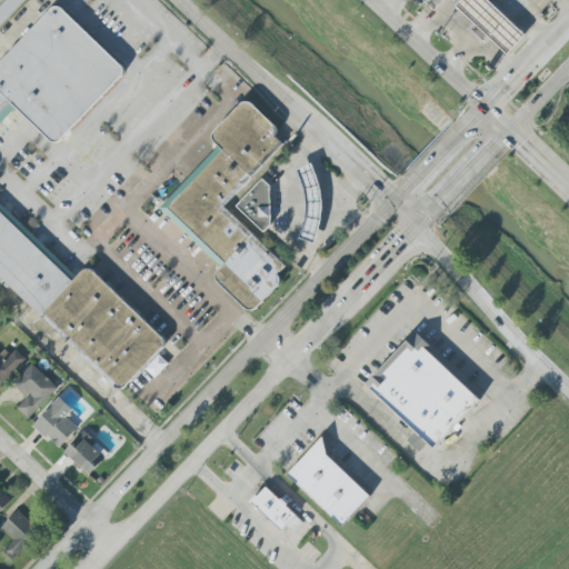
[(3,0),(0,5),(0,25),(22,0),(3,0)]
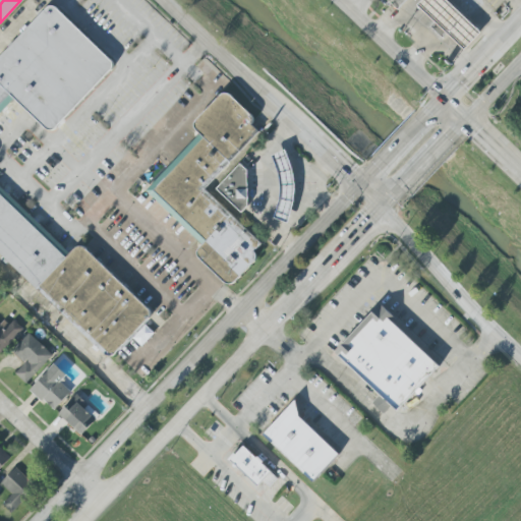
[(406,0),(392,0),(391,2),(398,9),(406,0)]
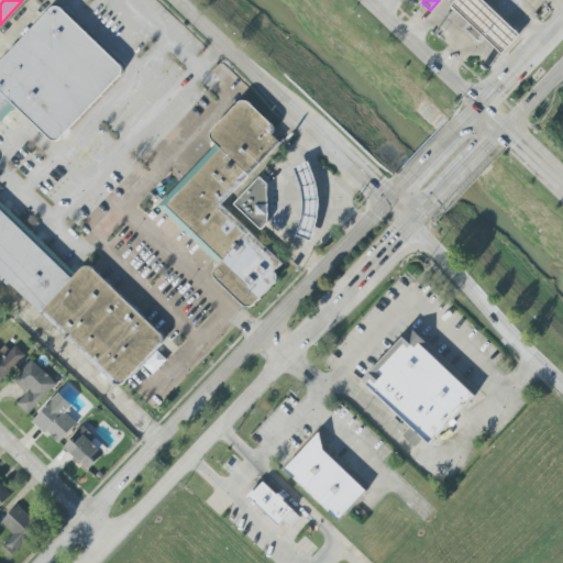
[(501,54),(451,6),(455,0),(482,0),(519,35),(501,54)]
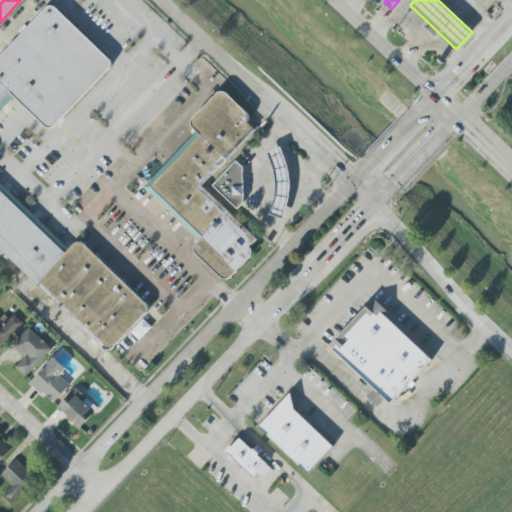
[(114,63),(49,3),(0,55),(0,250),(107,350),(112,350),(147,312),(147,305),(78,240),(66,253),(0,191),(0,111),(13,97),(47,128),(53,128),(114,63)]
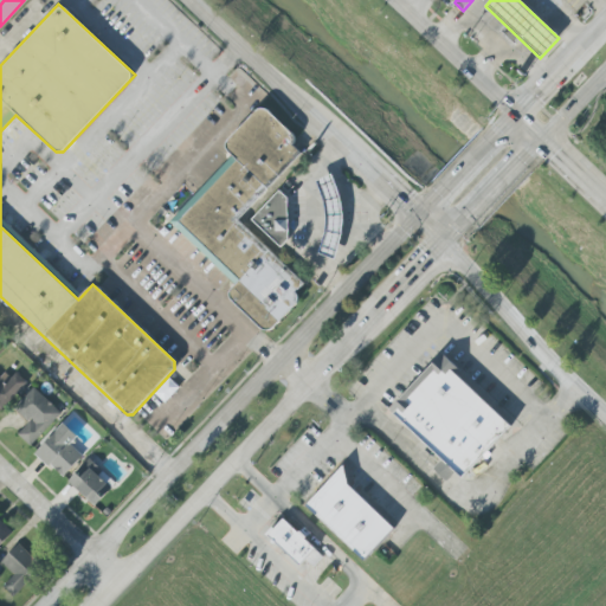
[(296,294),(298,297),(298,301),(297,304),(274,329),(270,331),(266,331),(263,330),(231,300),(229,297),(229,292),(230,289),(240,278),(181,223),(238,161),(229,153),(227,149),(227,144),(229,141),(257,111),(260,109),(264,109),(268,110),(292,134),(295,136),(295,141),(292,144),(291,146),(300,154),(237,221),(304,284),(296,294)]
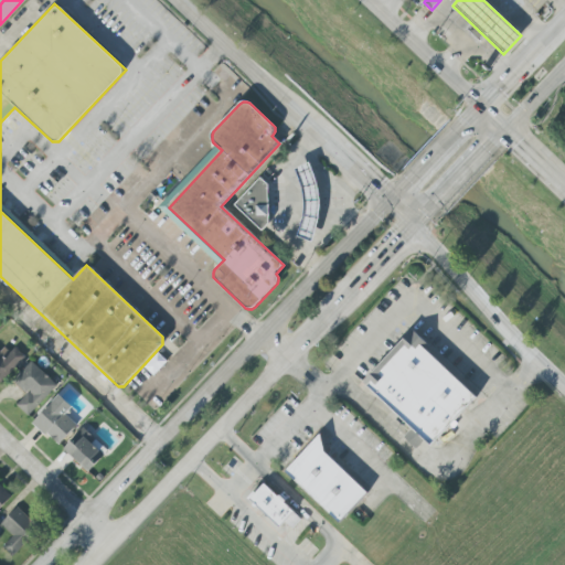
[(298,237),(312,243),(317,232),(319,221),(320,210),(320,199),(318,187),(315,174),(309,162),(295,169),(300,180),(302,190),(305,200),(305,209),(304,219),(301,227),(298,237)]
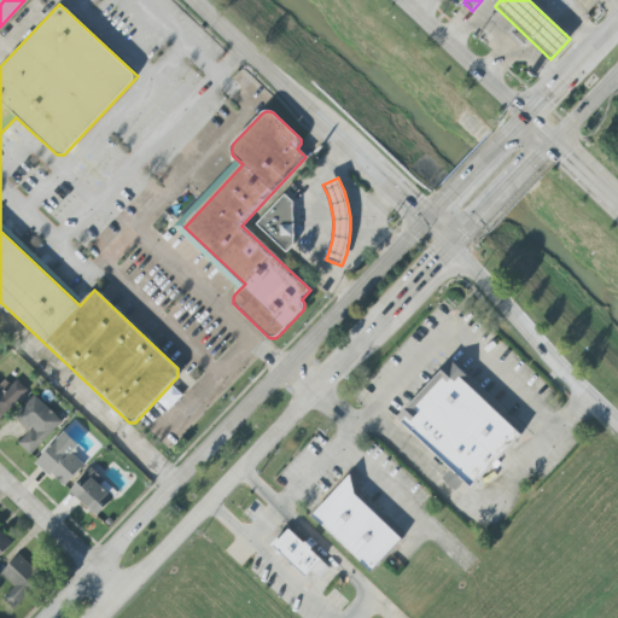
[(292,202),(293,244),(286,252),(256,225),(284,194),(292,202)]
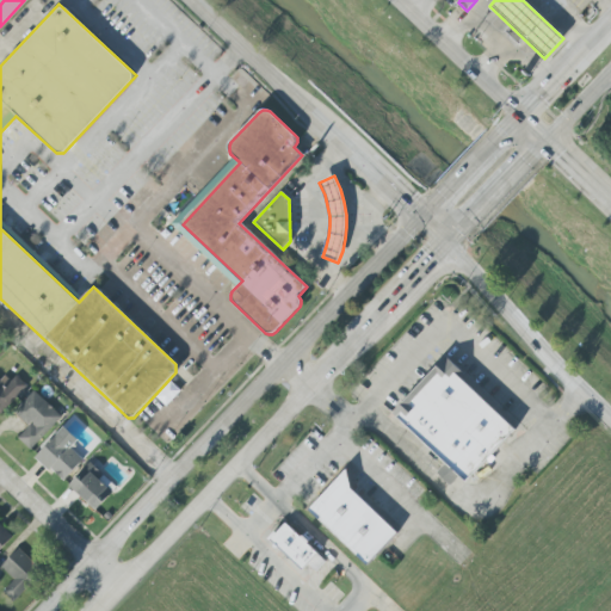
[(467,482),(394,414),(444,362),(517,430),(467,482)]
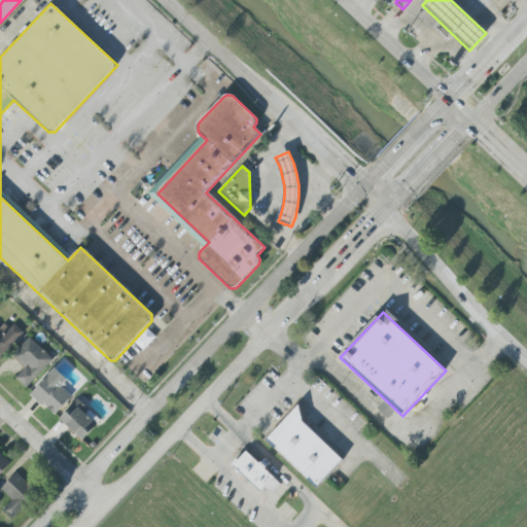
[(13,324),(9,328),(4,324),(0,327),(0,357),(0,358),(24,334),(13,324)]
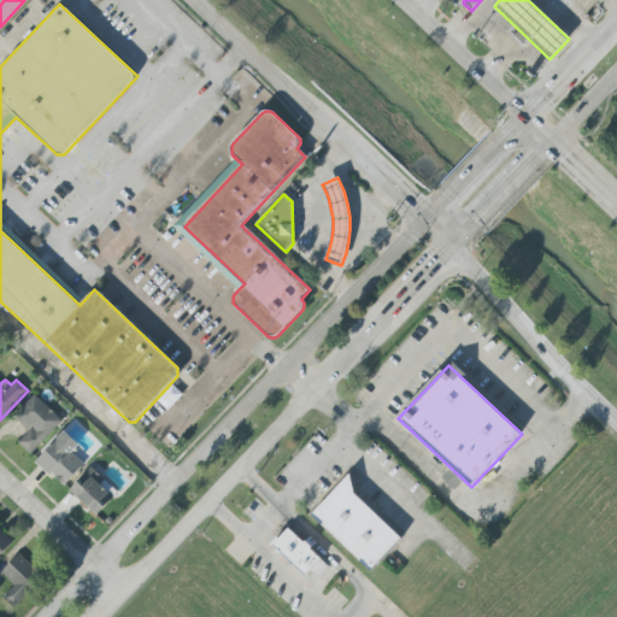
[(63,421),(34,395),(13,417),(29,430),(17,442),(30,454),(63,421)]
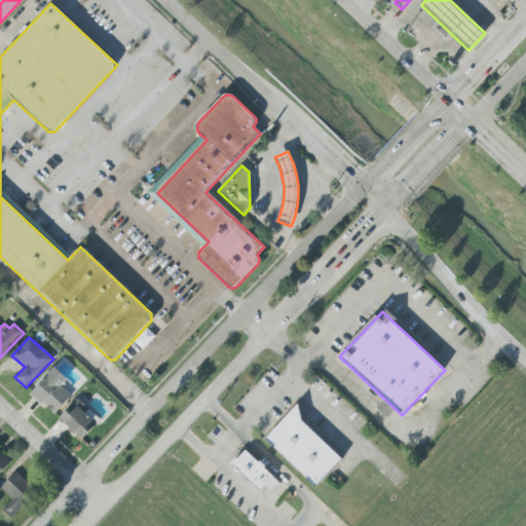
[(61,386),(68,379),(55,368),(31,393),(53,415),(72,396),(61,386)]
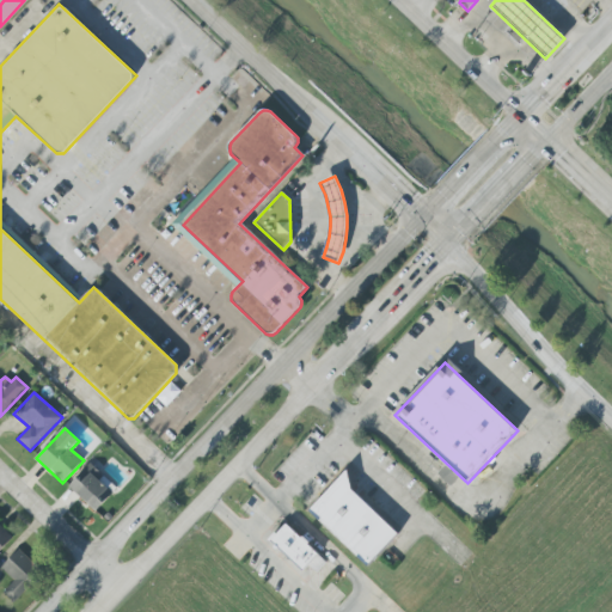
[(114,493),(97,478),(101,475),(90,464),(68,487),(96,512),(114,493)]
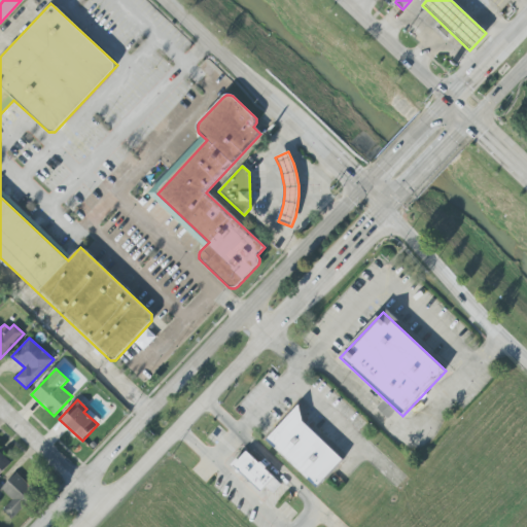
[(303,423),(342,460),(316,487),(266,440),(299,406),(303,423)]
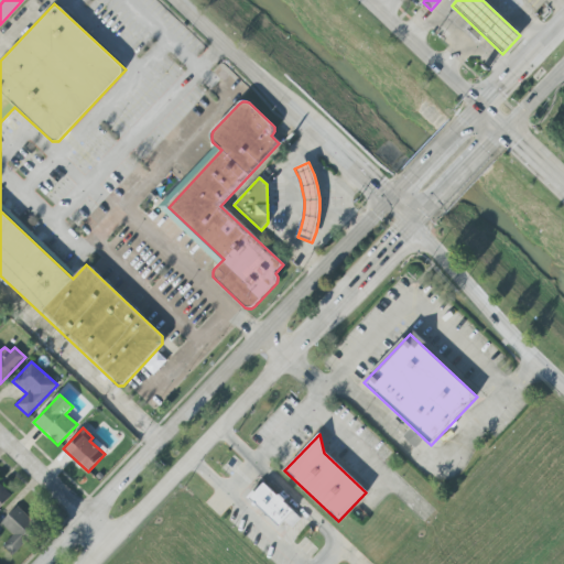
[(0,508),(12,496),(0,484),(0,508)]
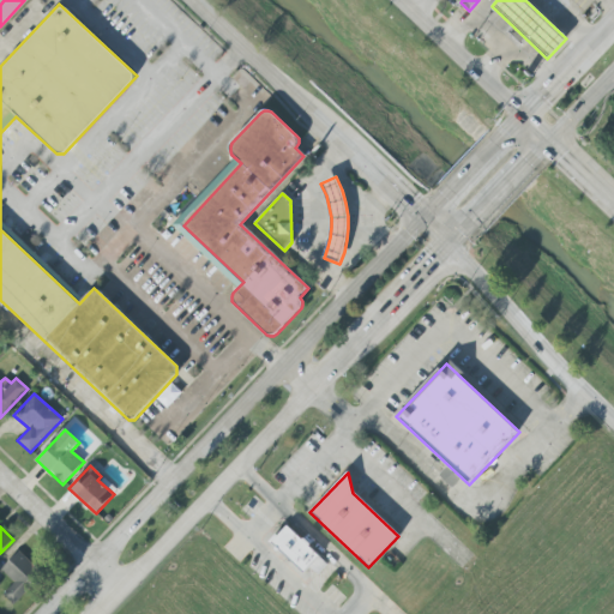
[(302,573),(271,543),(288,527),(319,557),(302,573)]
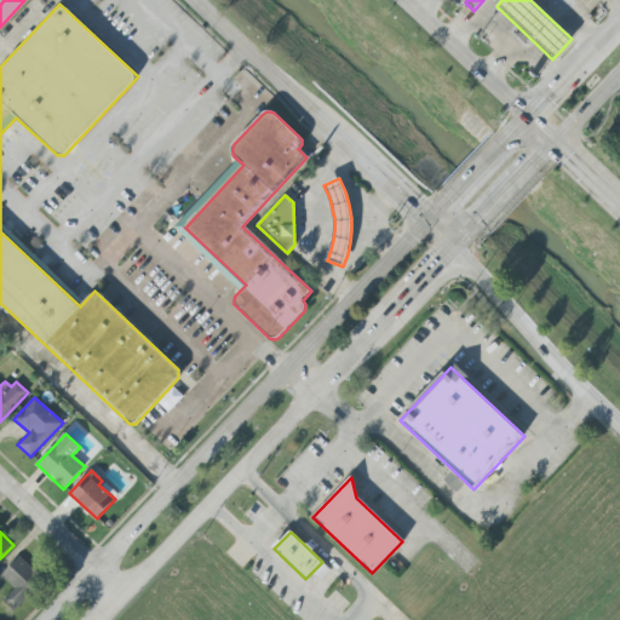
[(13,589),(3,601),(15,610),(44,580),(19,556),(0,577),(13,589)]
